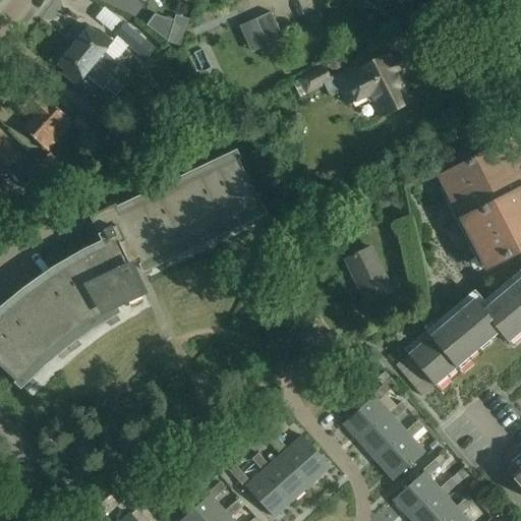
[(102,7),(94,18),(111,31),(119,19),(102,7)]
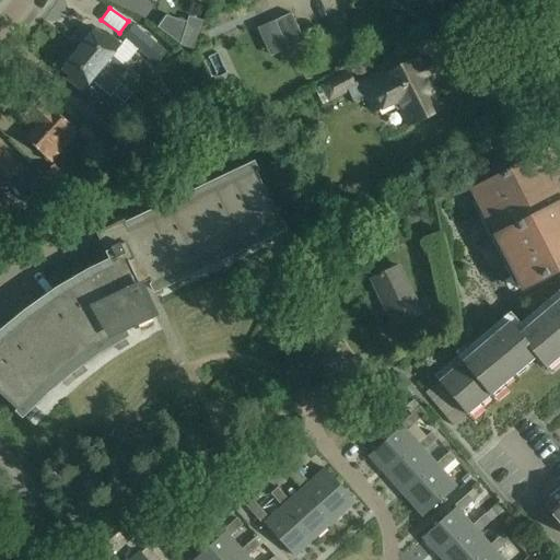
[(291,13),(275,21),(288,49),(304,42),(291,13)]
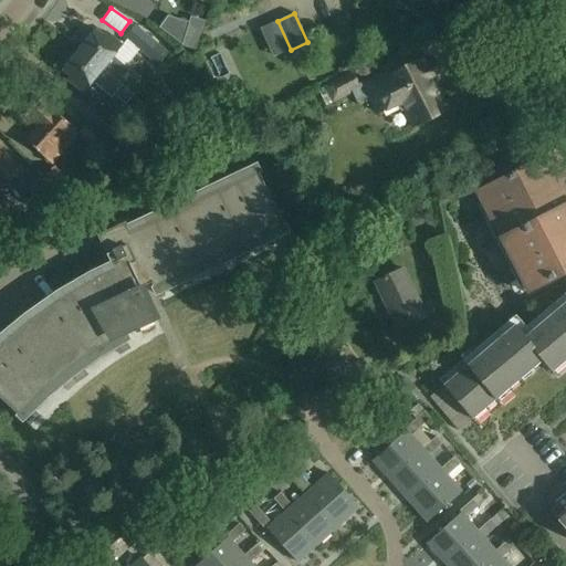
[(159,28),(182,45),(195,50),(201,30),(189,25),(190,22),(167,16),(159,28)]
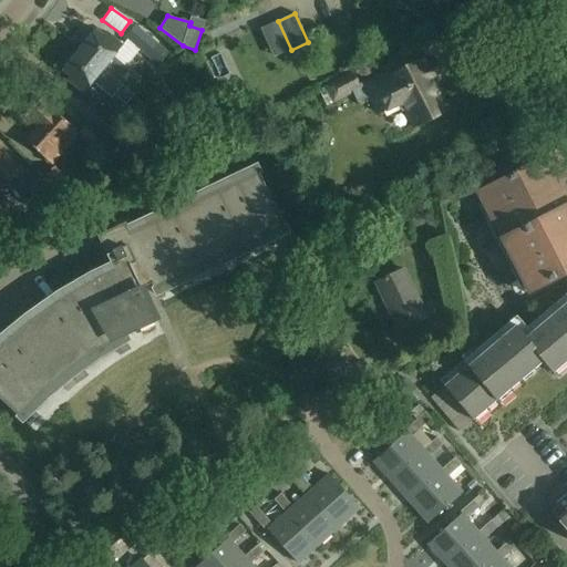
[(167,54),(136,29),(126,41),(157,66),(167,54)]
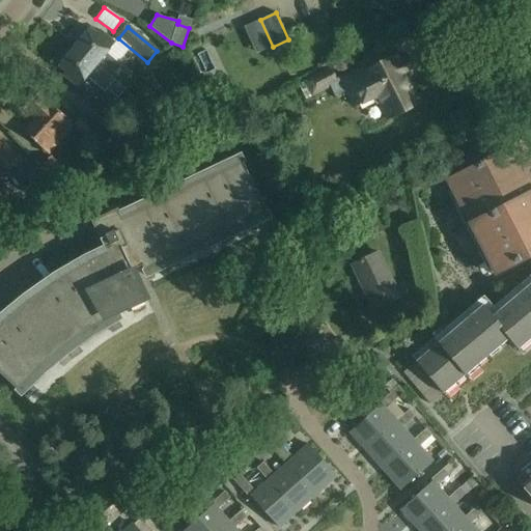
[(105,54),(114,44),(99,31),(95,34),(89,28),(74,48),(104,72),(113,80),(120,72),(111,64),(113,61),(105,54)]
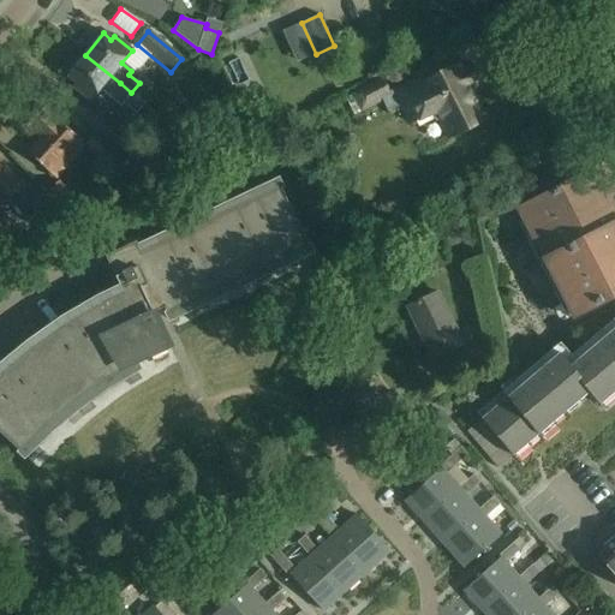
[(131,93),(120,83),(85,55),(66,77),(76,84),(72,88),(89,102),(99,90),(111,100),(114,96),(135,114),(144,105),(130,94),(131,93)]
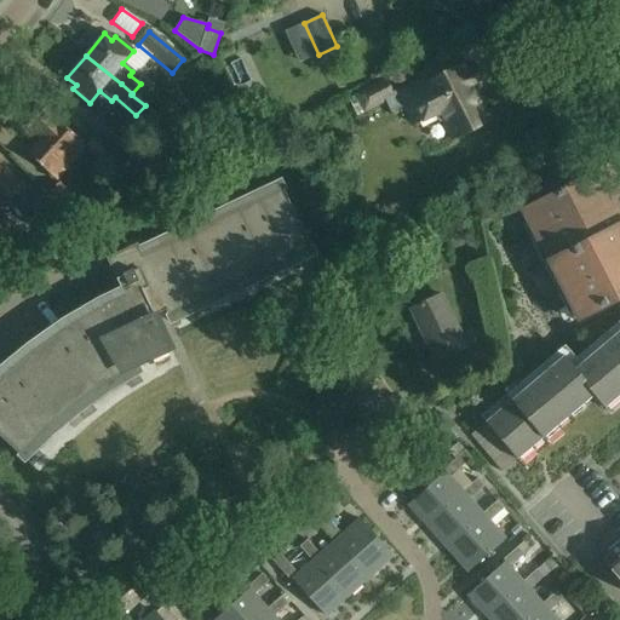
[(392,96),(385,99),(391,112),(402,107),(412,124),(423,119),(424,121),(442,112),(454,137),(489,119),(472,86),(482,81),(474,62),(464,67),(461,63),(436,76),(434,72),(391,93),(392,96)]
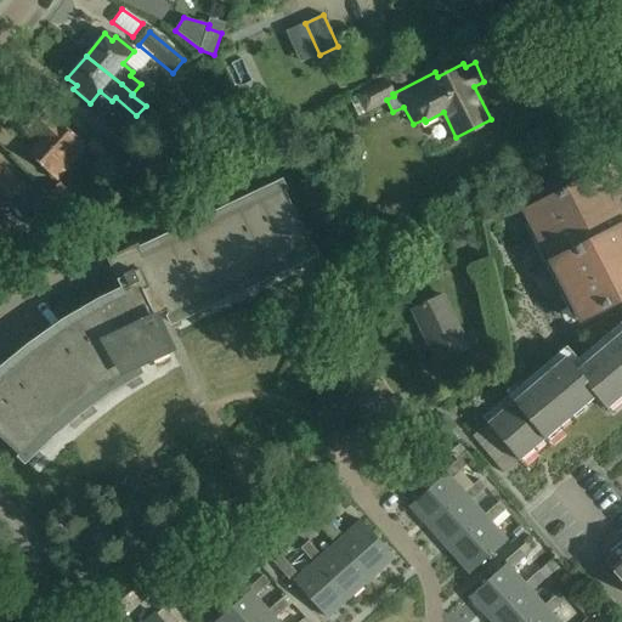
[(356,91),(367,111),(386,100),(394,96),(393,94),(384,77),(356,91)]
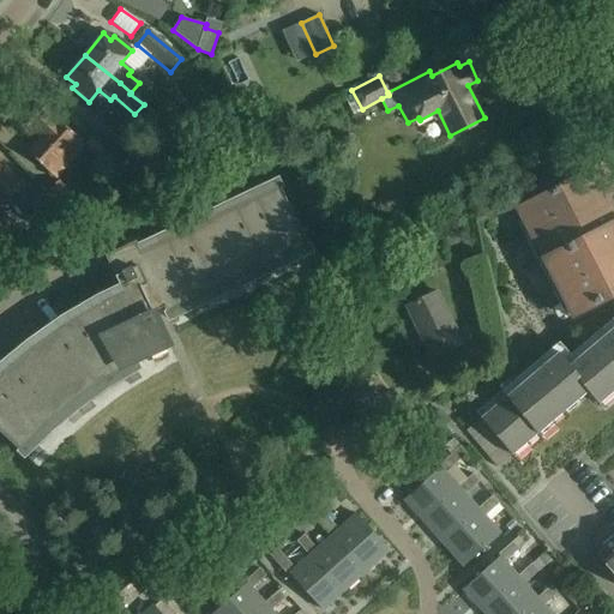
[(78,138),(55,115),(46,107),(26,127),(41,140),(28,154),(52,176),(65,163),(67,164),(85,146),(77,139),(78,138)]
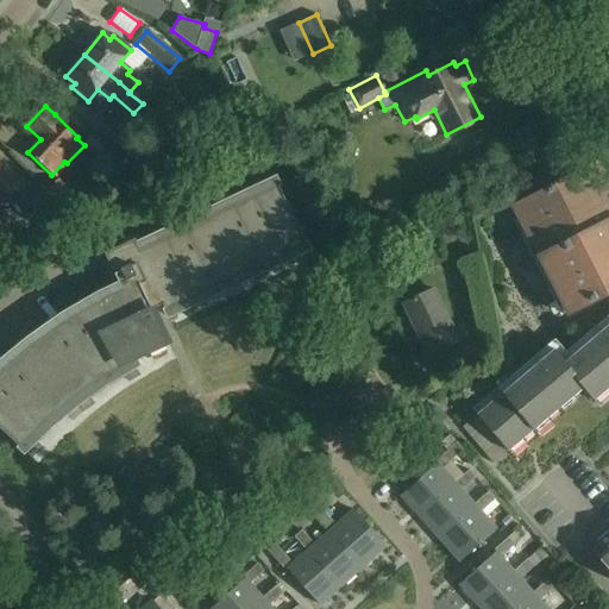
[(217,127),(203,114),(193,124),(207,138),(217,127)]
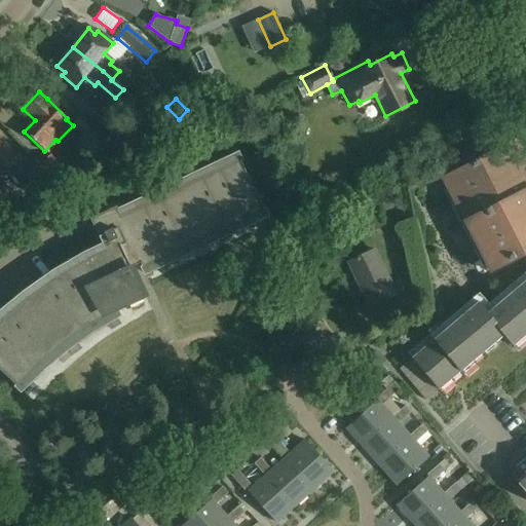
[(107,120),(97,130),(124,156),(140,139),(128,128),(123,135),(107,120)]
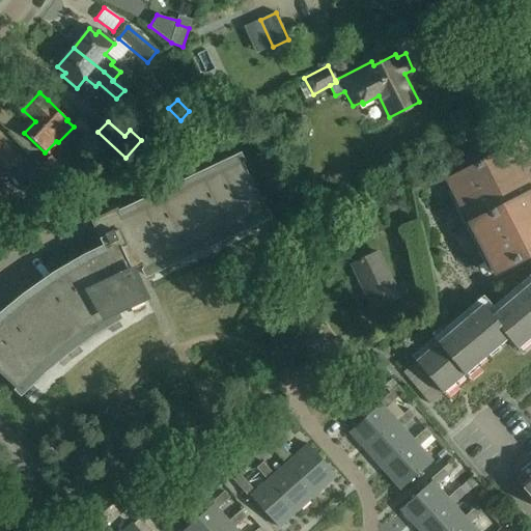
[(0,178),(20,161),(8,148),(0,139),(0,178)]
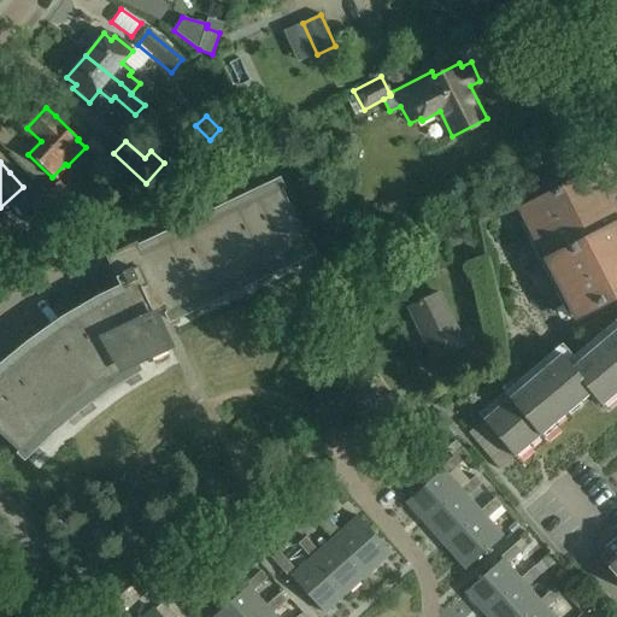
[(616,193),(613,191),(601,165),(516,209),(517,210),(522,207),(528,218),(521,222),(528,236),(523,239),(523,240),(528,238),(541,263),(538,265),(538,266),(542,264),(556,291),(551,293),(556,292),(570,318),(597,304),(598,305),(616,294),(616,213),(609,197),(616,193)]
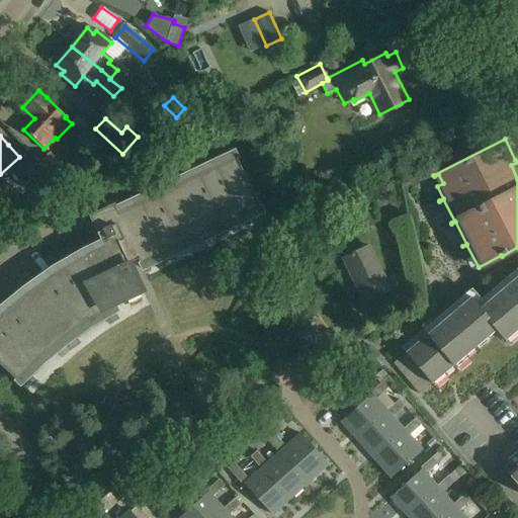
[(89,218),(97,235),(101,244),(82,252),(52,270),(22,290),(0,309),(0,367),(21,387),(22,386),(44,366),(66,347),(90,330),(117,315),(113,308),(143,293),(130,266),(139,261),(144,272),(146,272),(142,264),(170,251),(173,258),(174,257),(171,251),(199,238),(202,244),(203,244),(200,237),(229,224),(232,231),(233,230),(230,223),(258,209),(262,218),(263,217),(233,153),(231,154),(235,161),(118,216),(117,217),(113,206),(89,218)]
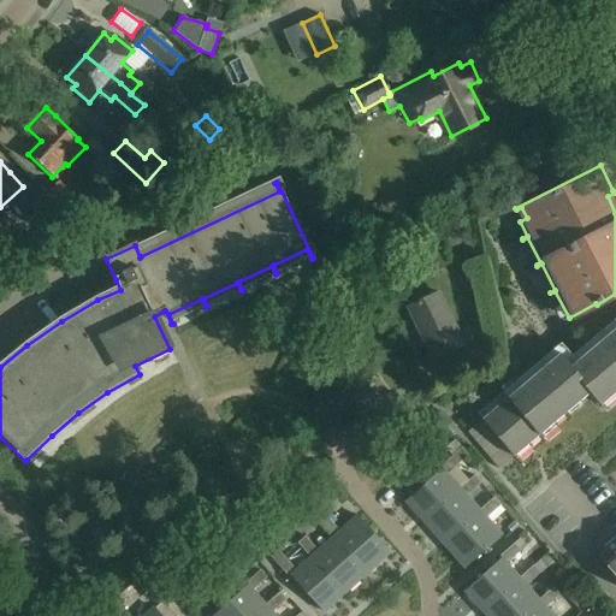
[(82,208),(59,183),(48,194),(70,219),(82,208)]
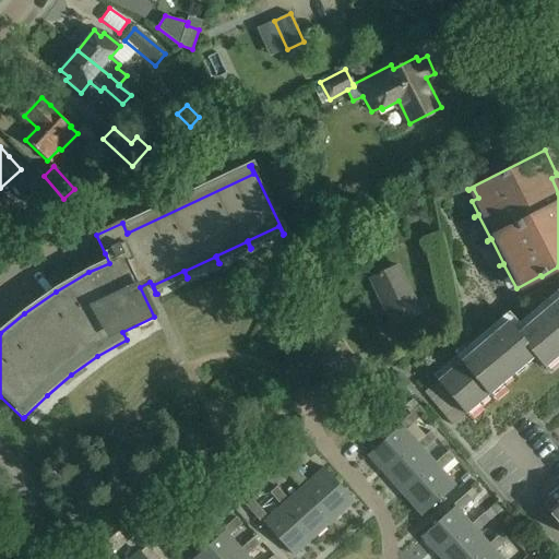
[(52,204),(60,198),(43,177),(35,185),(52,204)]
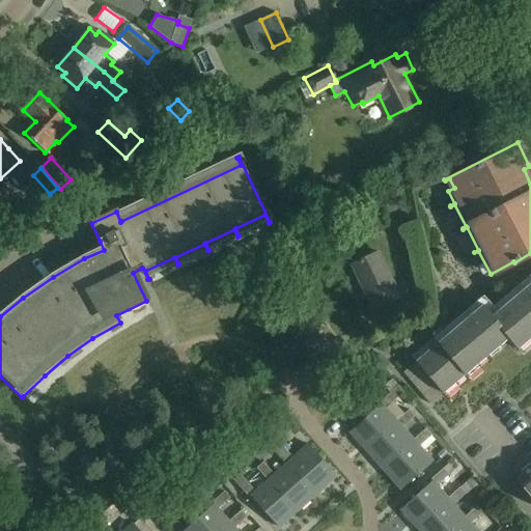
[(0,213),(9,206),(8,204),(14,200),(4,186),(0,188),(0,213)]
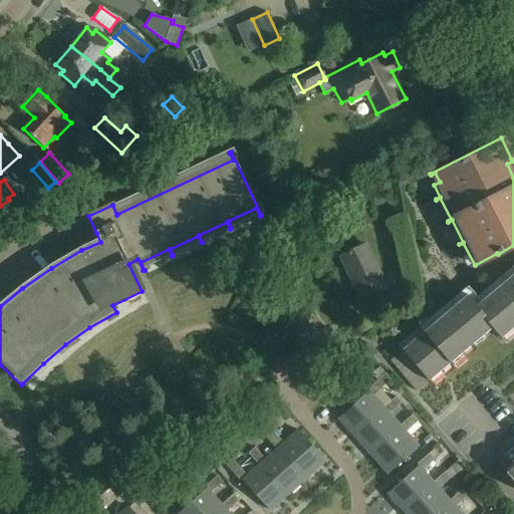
[(359,221),(370,215),(364,205),(353,210),(359,221)]
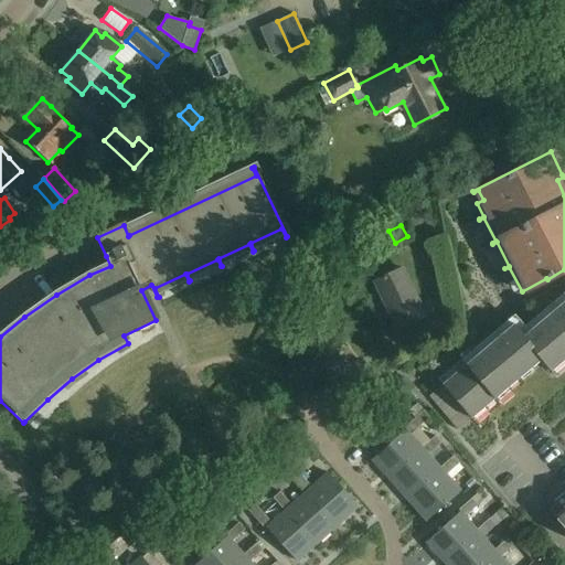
[(425,317),(402,269),(374,283),(397,330),(400,329),(405,342),(440,326),(435,312),(425,317)]
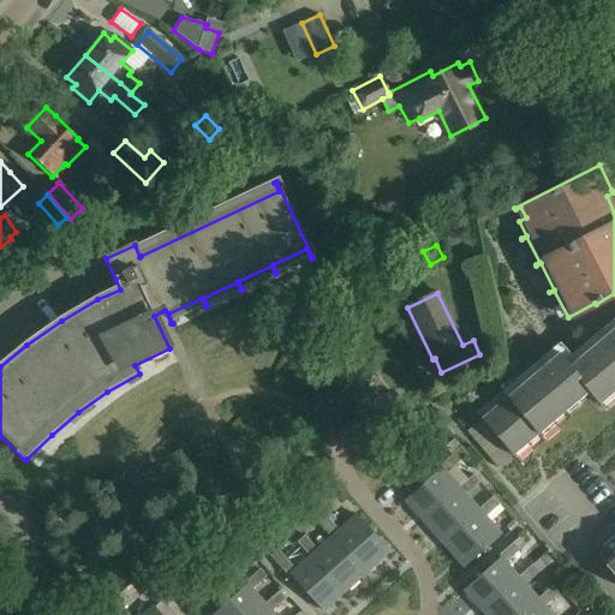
[(482,419),(513,455),(515,453),(513,452),(526,441),(527,443),(541,431),(538,430),(550,419),(553,422),(563,412),(566,411),(566,410),(563,408),(575,398),(578,400),(589,390),(592,395),(599,404),(602,401),(599,399),(613,389),(614,390),(614,389),(614,324),(607,332),(601,338),(583,353),(575,359),(569,364),(559,351),(545,363),(539,368),(520,383),(514,389),(496,405),(489,411),(482,418),(482,419)]
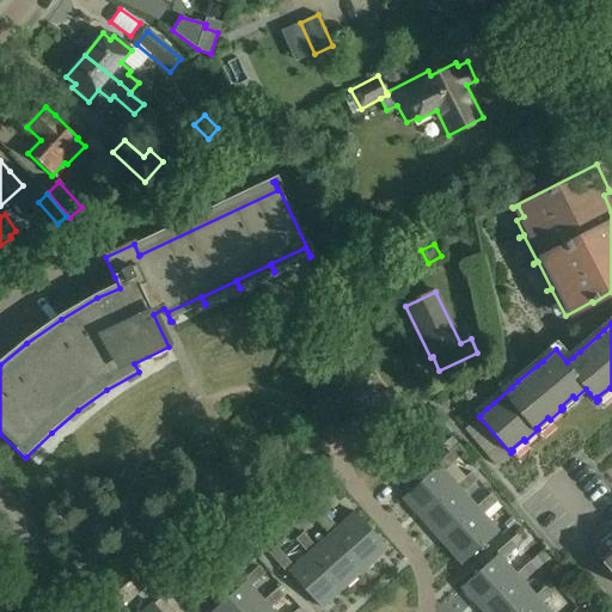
[(473,395),(481,402),(488,396),(481,387),(473,395)]
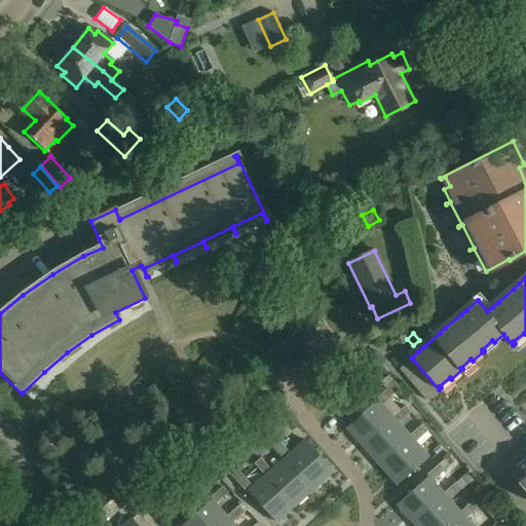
[(395,384),(388,388),(375,401),(377,403),(347,428),(362,446),(392,419),(380,406),(399,389),(395,384)]
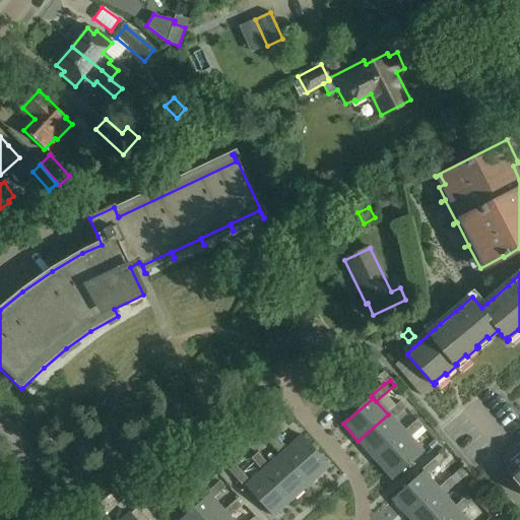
[(400,403),(388,414),(358,441),(374,458),(403,433),(393,420),(406,409),(400,403)]
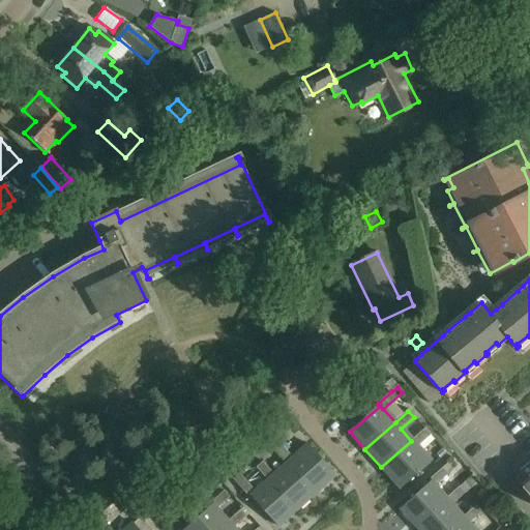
[(424,429),(411,441),(381,467),(401,489),(431,463),(417,447),(431,436),(424,429)]
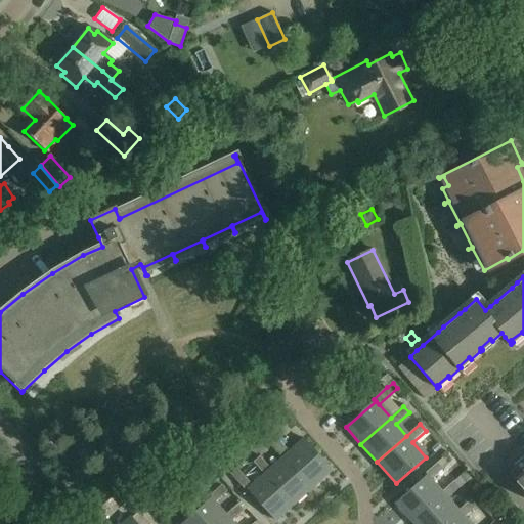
[(271,444),(284,457),(286,455),(312,486),(332,469),(305,439),(290,452),(278,439),(271,444)]
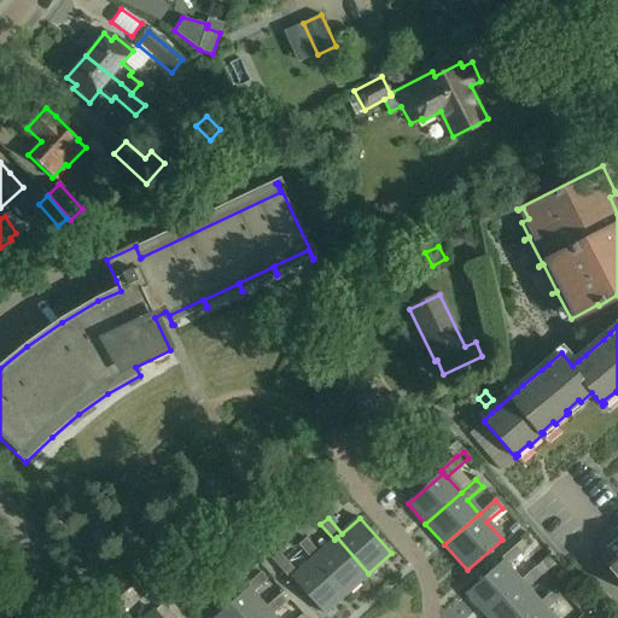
[(517,524),(509,529),(513,534),(520,528),(517,524)]
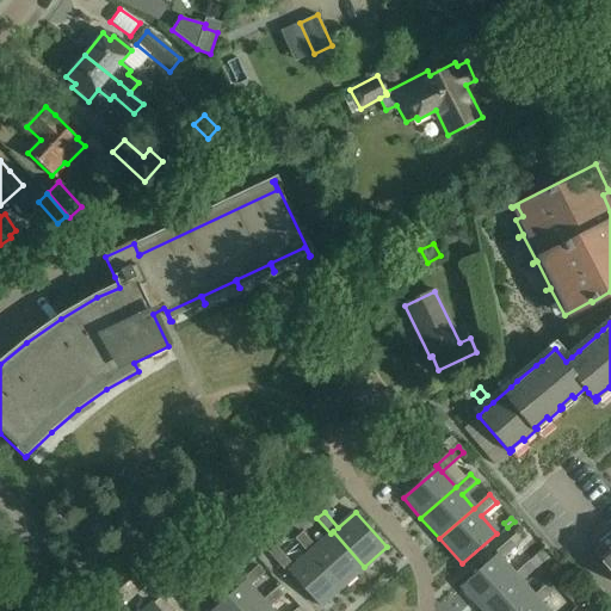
[(294,538),(308,554),(312,551),(343,586),(364,567),(333,531),(331,534),(315,547),(302,531),(294,538)]
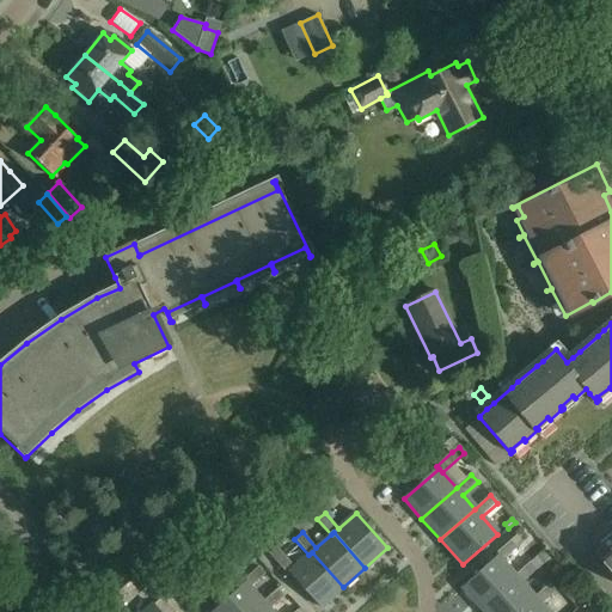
[(611,533),(600,544),(600,549),(595,552),(600,558),(603,562),(603,563),(611,574),(611,533)]
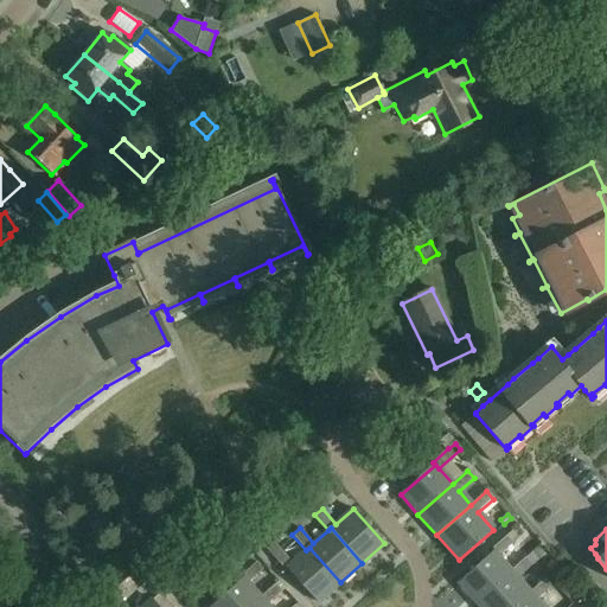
[(513,543),(518,538),(512,531),(506,536),(513,543)]
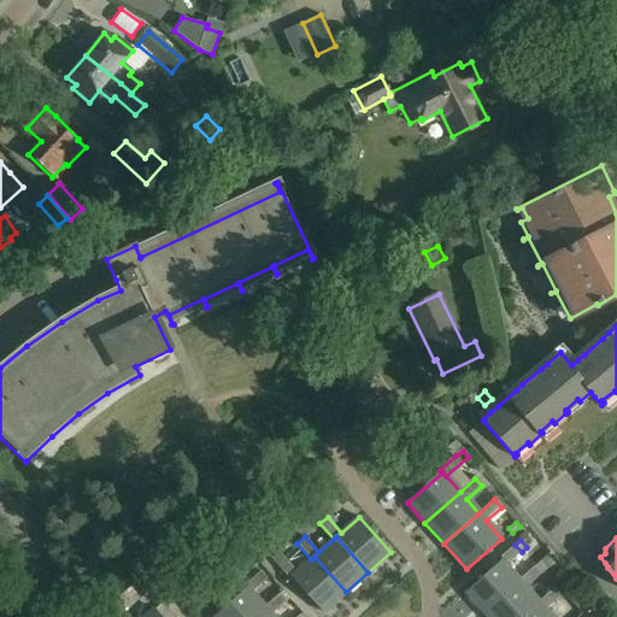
[(483,613),(519,581),(507,568),(522,554),(515,546),(499,560),(500,562),(465,593),(483,613)]
